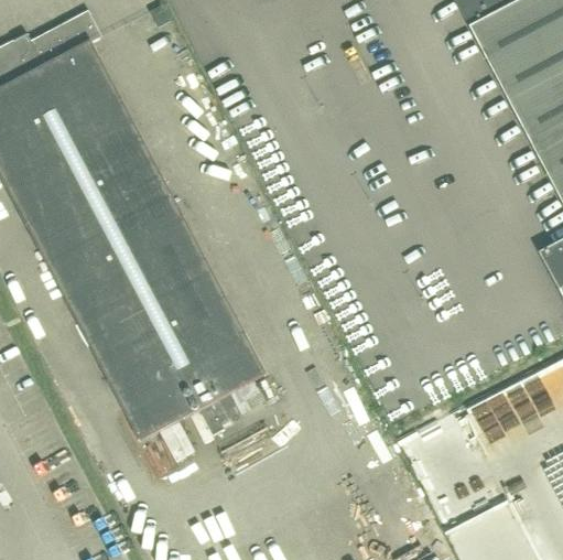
[(455,0),(562,203),(562,239),(540,252),(562,295),(562,0),(455,0)]
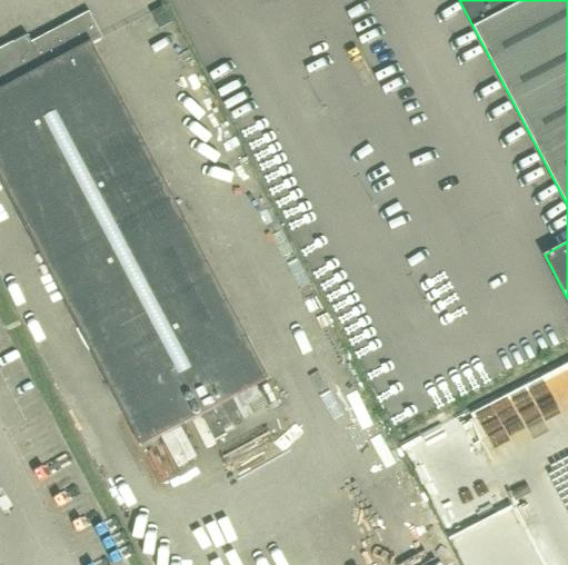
[(151,9),(151,10),(160,26),(171,19),(162,3),(151,9)]
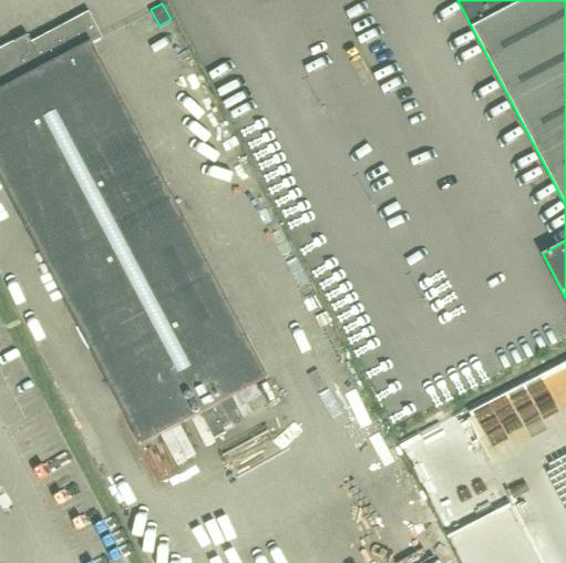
[(0,175),(141,444),(268,378),(91,40),(103,34),(89,9),(31,39),(28,31),(0,44),(0,175)]
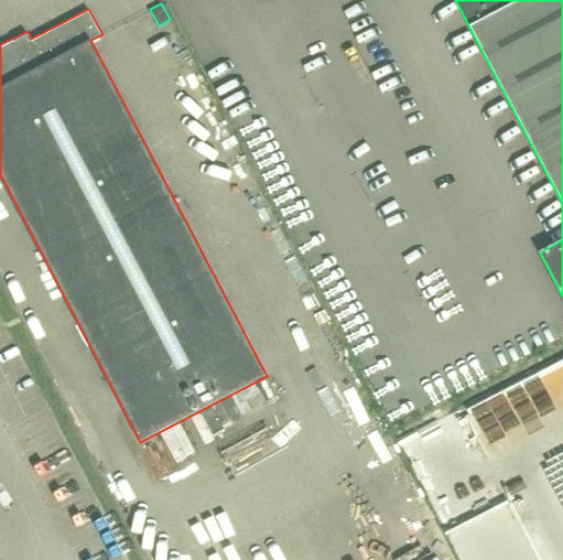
[(199,236),(207,233),(196,212),(188,216),(199,236)]
